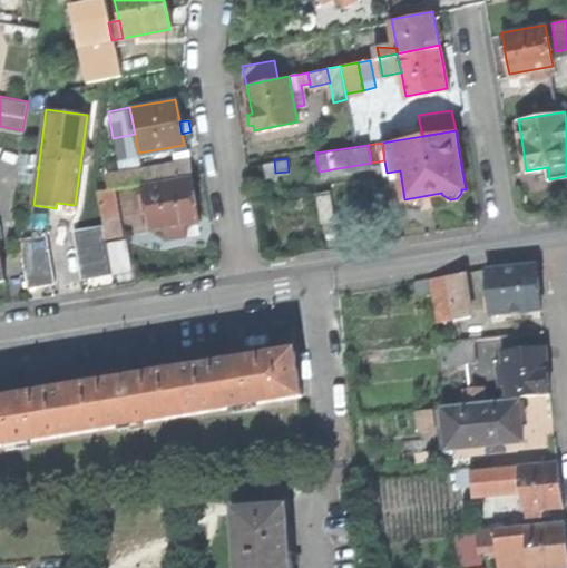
[(189,160),(144,168),(146,182),(192,174),(189,160)]
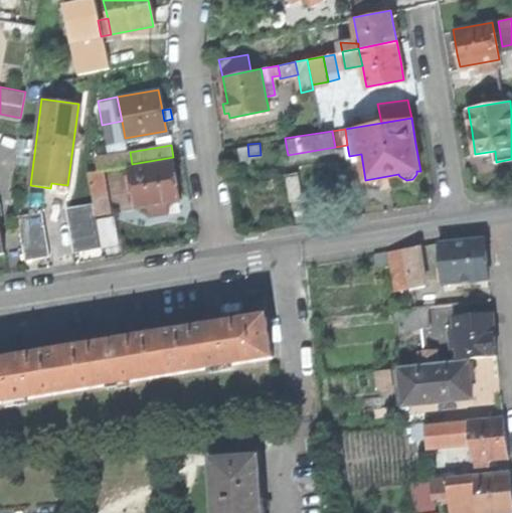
[(99,157),(101,170),(132,164),(130,152),(99,157)]
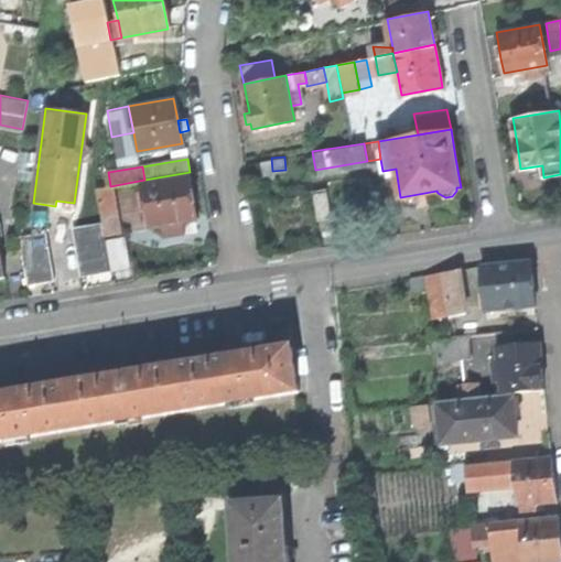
[(191,176),(142,184),(149,227),(170,225),(183,223),(197,220),(194,200),(191,176)]
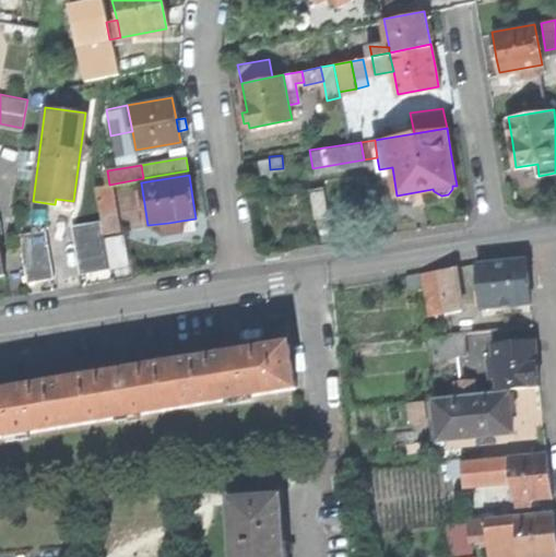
[(307,187),(311,214),(328,212),(322,184),(307,187)]
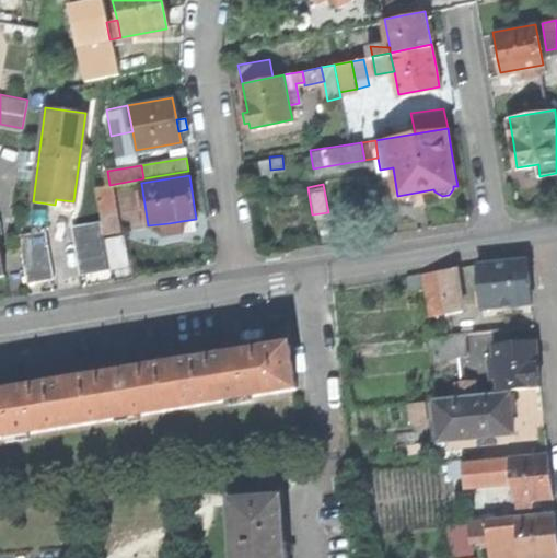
[(95,187),(102,221),(104,233),(117,231),(109,185),(95,187)]
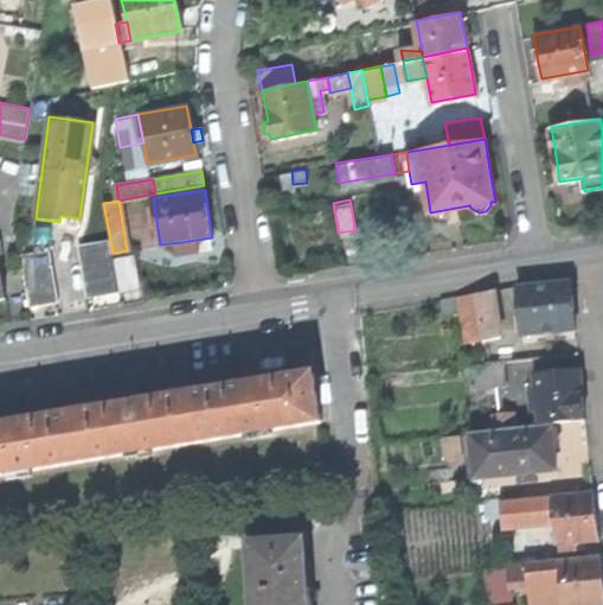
[(81,246),(89,298),(119,293),(113,253),(110,240),(81,246)]
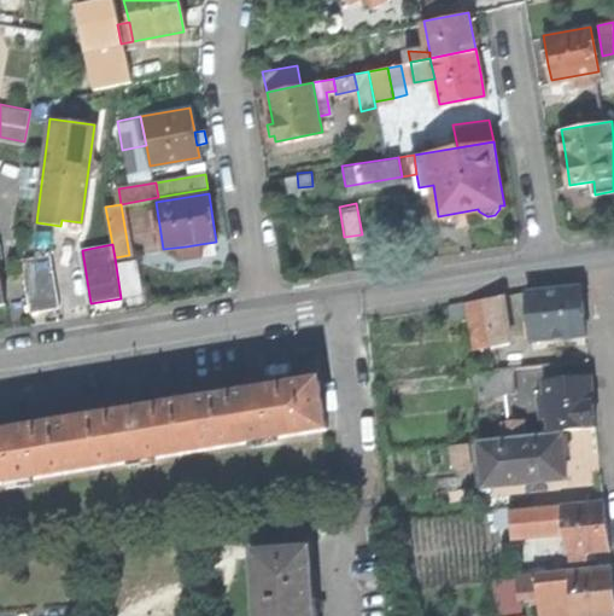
[(22,259),(30,313),(56,309),(48,255),(22,259)]
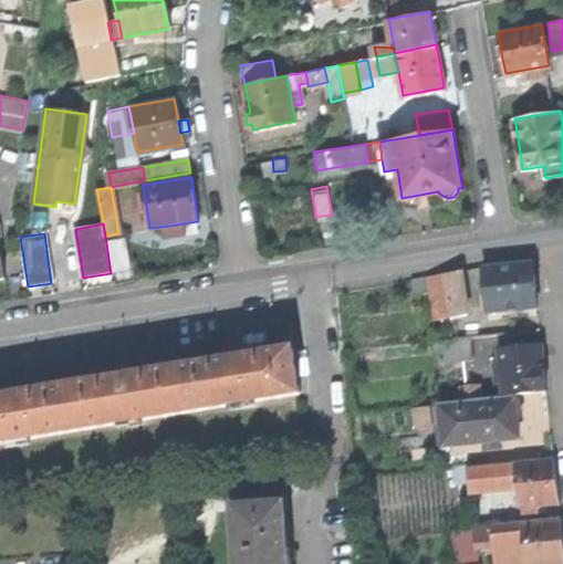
[(487,310),(534,304),(532,284),(530,263),(482,269),(487,310)]
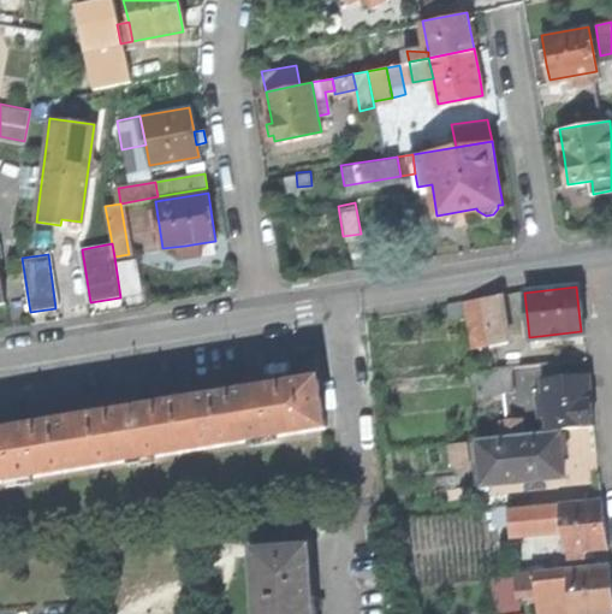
[(489,342),(509,340),(503,295),(483,297),(489,342)]
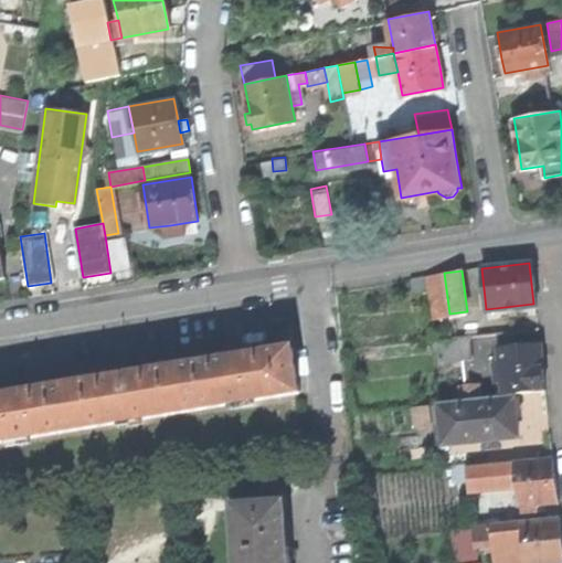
[(434,316),(449,314),(444,273),(428,275),(430,286),(434,316)]
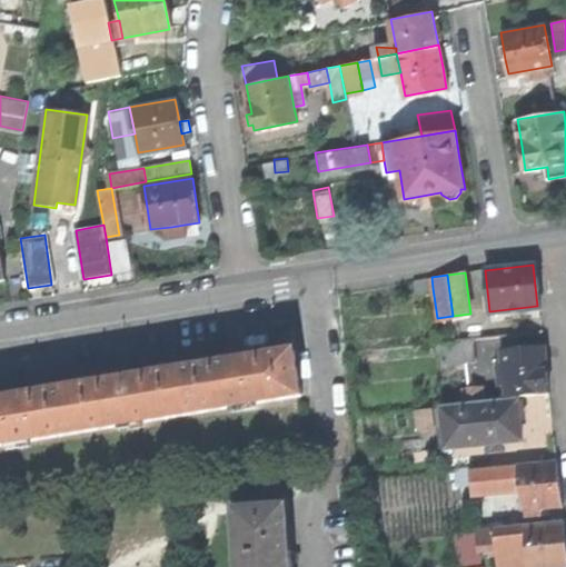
[(418,290),(433,288),(432,277),(417,279),(418,290)]
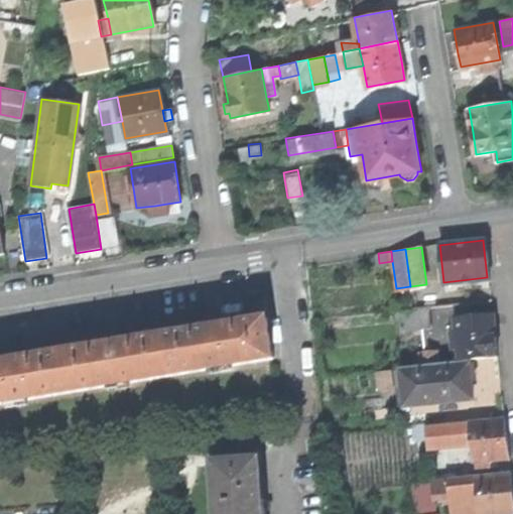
[(444,304),(400,308),(402,329),(446,325),(444,304)]
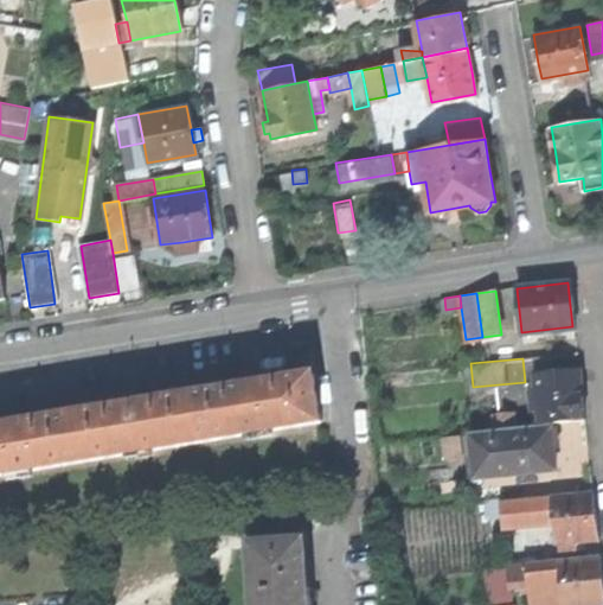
[(538,412),(539,426),(549,425),(584,420),(581,394),(578,370),(533,376),(537,403),(538,412)]
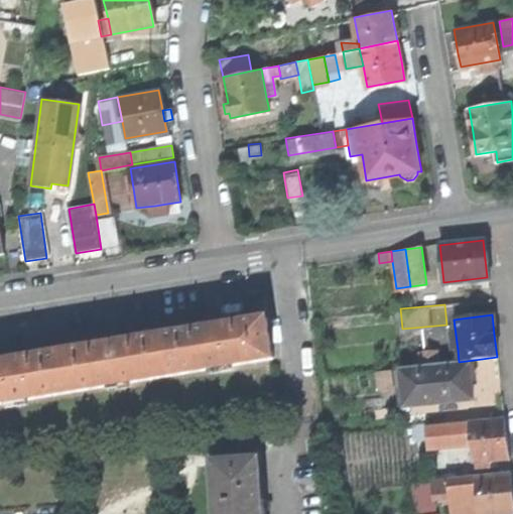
[(171,376),(273,359),(266,318),(222,326),(221,323),(214,324),(207,325),(208,329),(164,336),(171,376)]
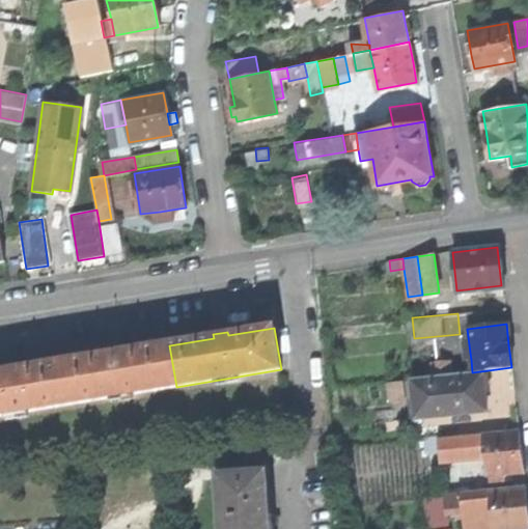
[(68,405),(176,387),(169,345),(124,353),(123,349),(115,350),(108,351),(109,356),(61,363),(68,405)]
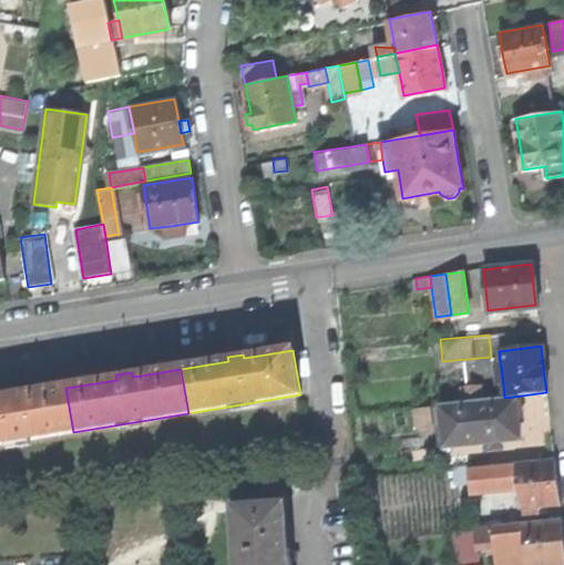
[(453,386),(455,402),(483,400),(481,383),(453,386)]
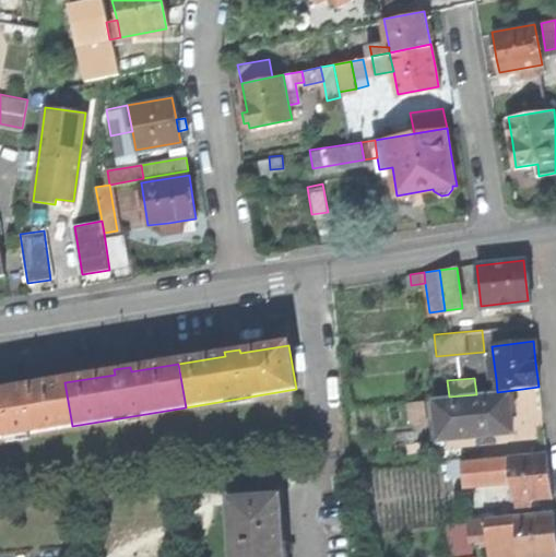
[(0,437),(72,426),(64,382),(18,390),(16,386),(8,387),(1,389),(2,392),(0,392),(0,437)]
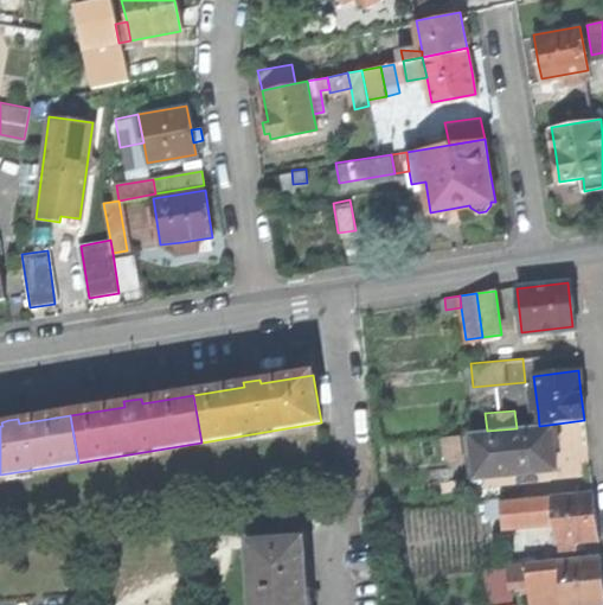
[(475,477),(553,470),(551,449),(549,425),(539,426),(517,428),(487,431),(470,433),(475,477)]
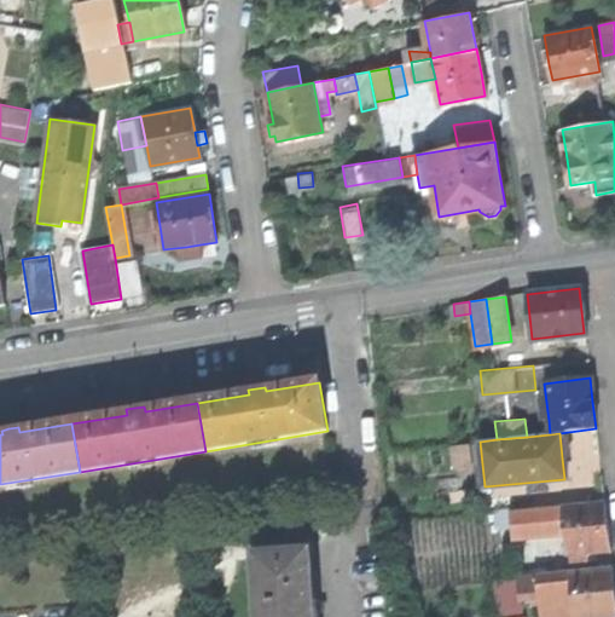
[(452,470),(470,467),(468,444),(450,445),(452,470)]
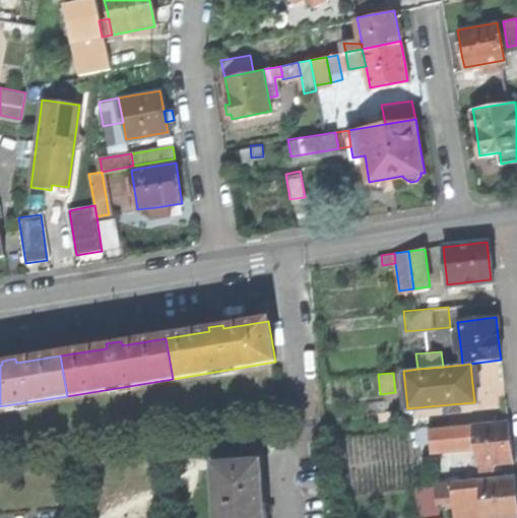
[(477,467),(512,464),(510,444),(508,424),(473,428),(475,448),(477,467)]
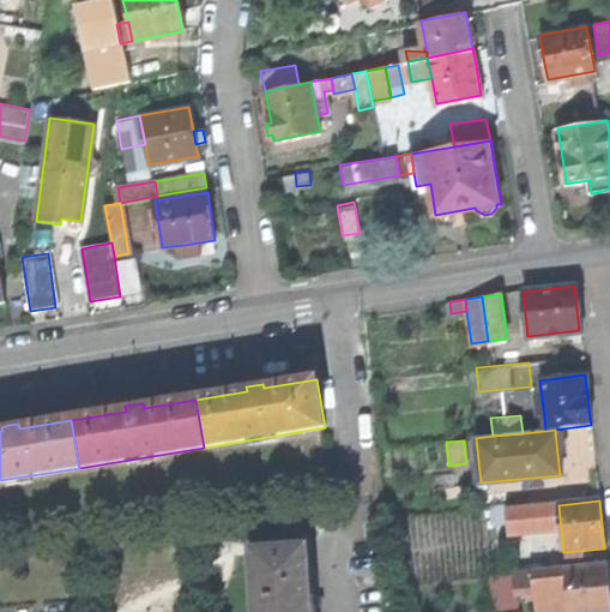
[(509,535),(561,529),(559,505),(507,511),(509,535)]
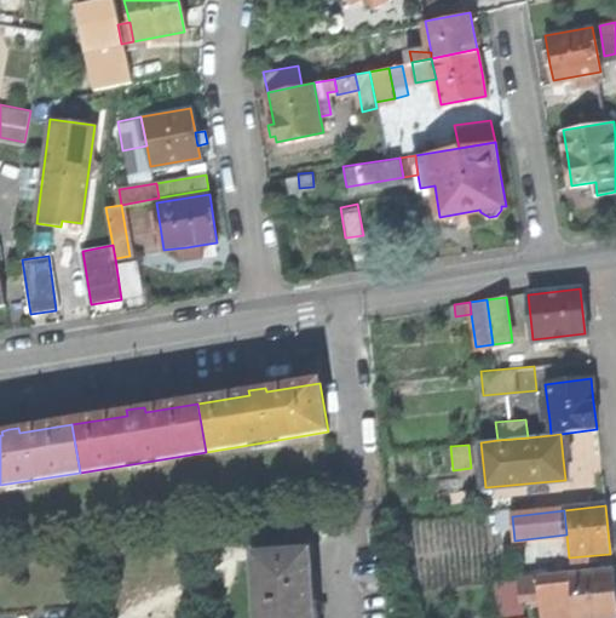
[(262,560),(264,617),(320,617),(321,613),(320,602),(314,602),(311,556),(262,560)]
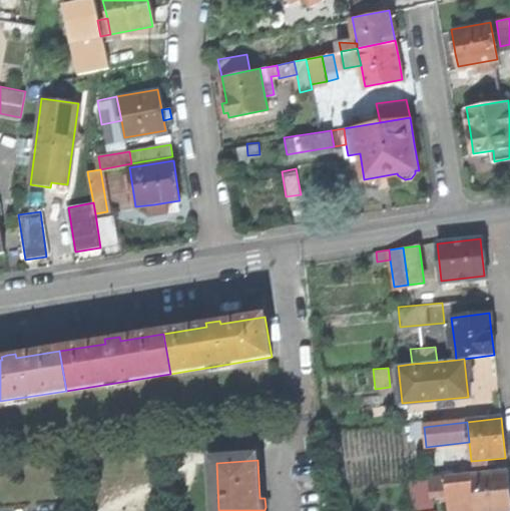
[(476,510),(496,510),(509,509),(509,499),(509,491),(506,469),(472,473),(475,501),(476,510)]
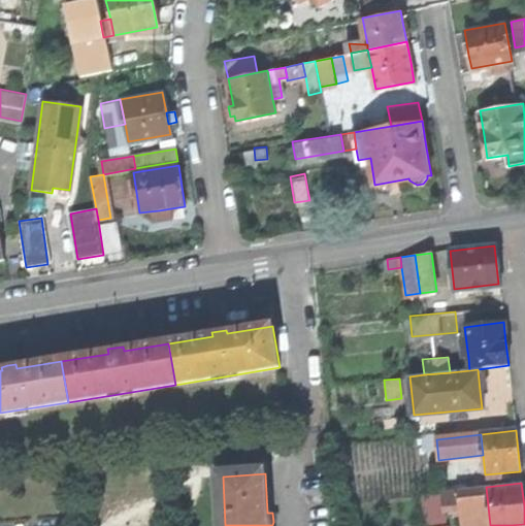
[(483,525),(482,516),(489,516),(486,487),(471,488),(473,504),(458,506),(460,525),(483,525)]
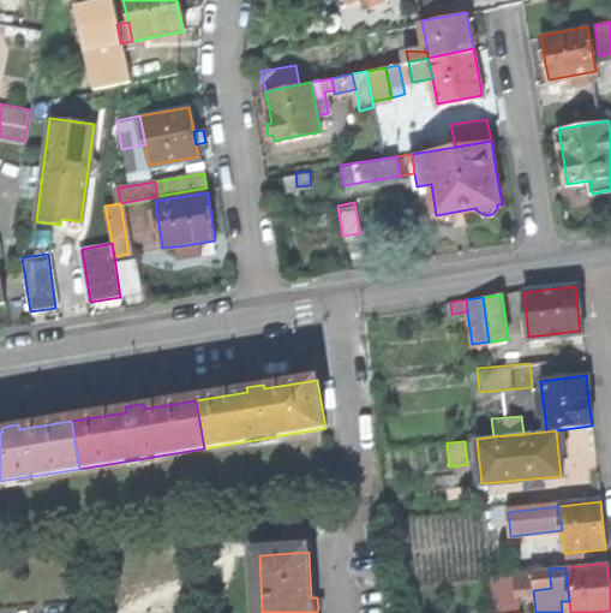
[(517,591),(533,590),(551,588),(549,569),(515,573),(517,591)]
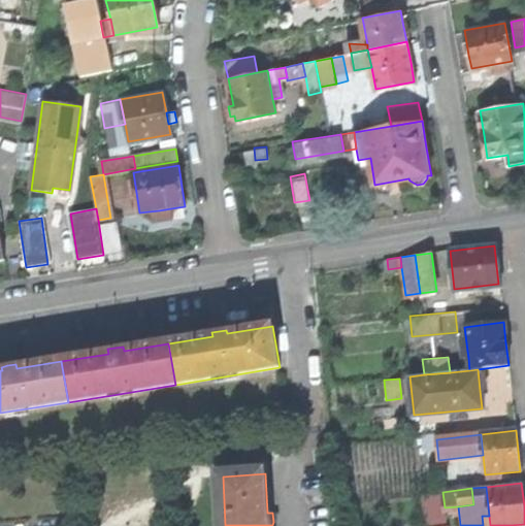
[(446,521),(445,507),(443,492),(422,494),(425,523),(446,521)]
